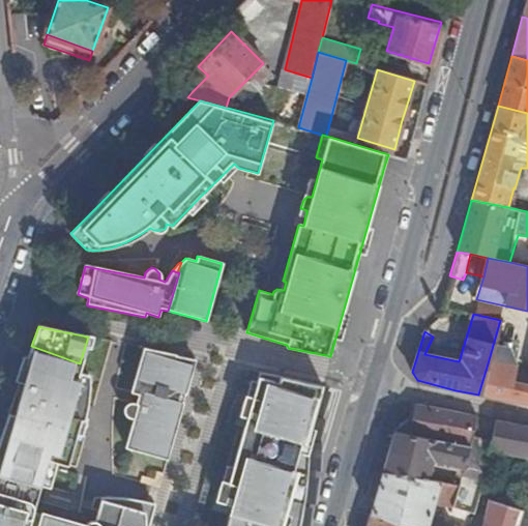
[(80,363),(31,346),(29,353),(7,416),(62,435),(75,440),(80,421),(83,421),(86,410),(88,399),(88,388),(88,376),(78,373),(80,363)]
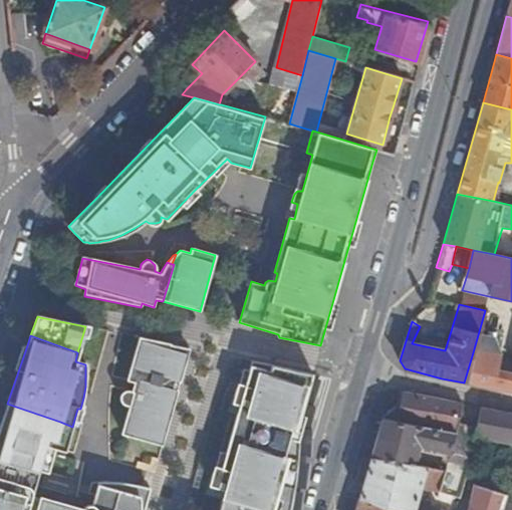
[(141,373),(150,340),(139,338),(130,369),(141,373)]
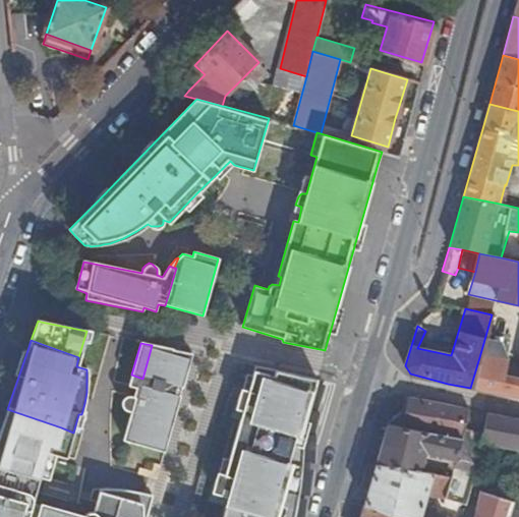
[(173,349),(152,345),(142,379),(123,441),(164,453),(192,355),(173,351),(173,349)]
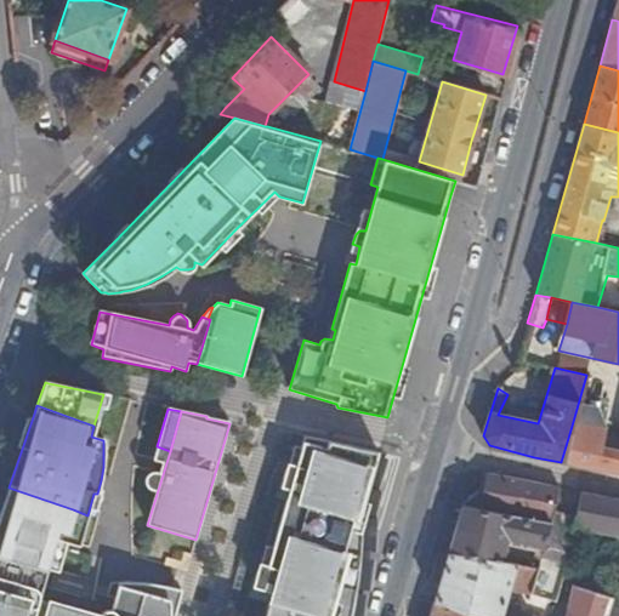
[(618,449),(600,445),(603,432),(572,426),(561,462),(598,471),(618,472),(618,449)]
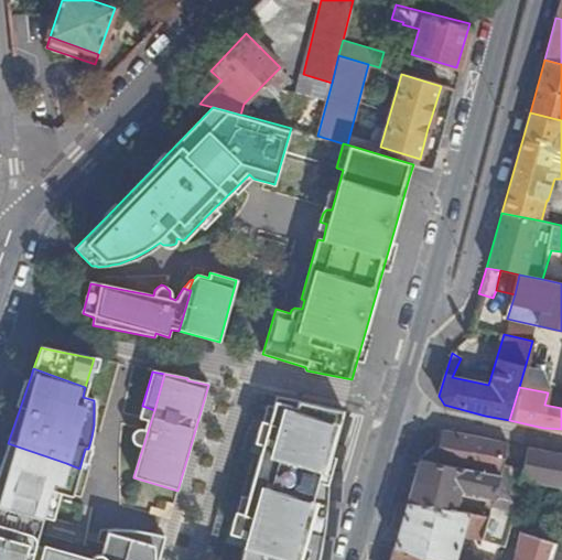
[(342,412),(276,397),(268,424),(263,424),(261,426),(258,431),(257,437),(265,438),(242,515),(239,515),(236,516),(233,519),(231,527),(238,529),(234,546),(242,548),(239,559),(317,559),(320,555),(323,531),(326,497),(326,473),(325,472),(342,412)]
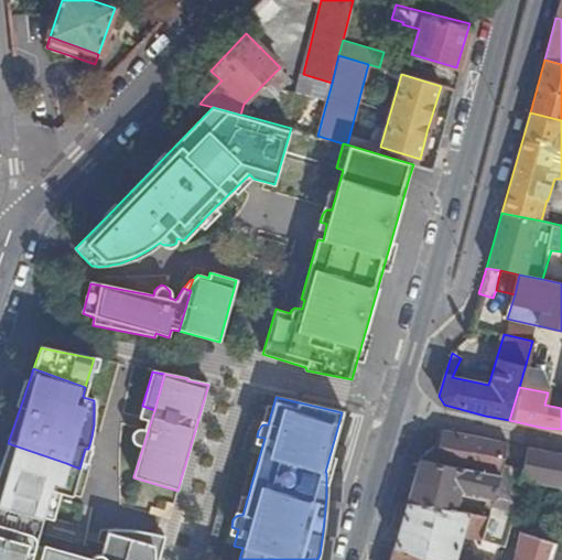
[(154,410),(142,406),(139,419),(148,421),(146,431),(141,430),(139,429),(133,431),(131,435),(131,438),(132,443),(136,447),(140,448),(132,477),(133,477),(154,410)]
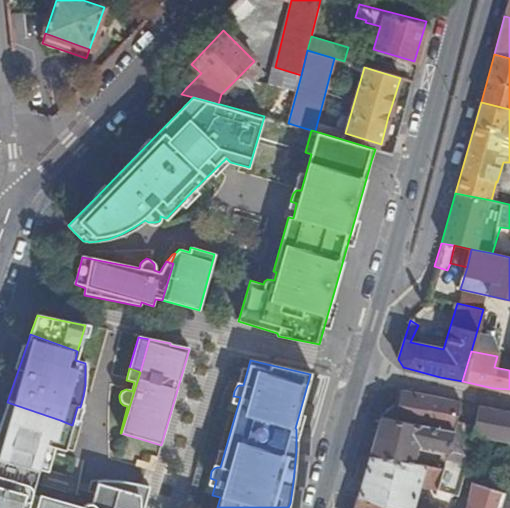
[(455,423),(460,402),(398,389),(396,406),(381,417),(453,432),(455,423)]
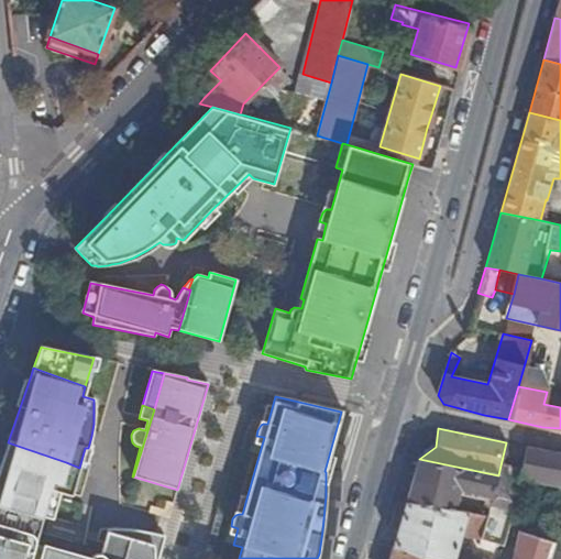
[(66,462),(8,442),(1,466),(0,468),(0,523),(37,536),(42,517),(52,521),(59,493),(72,496),(79,468),(66,462)]
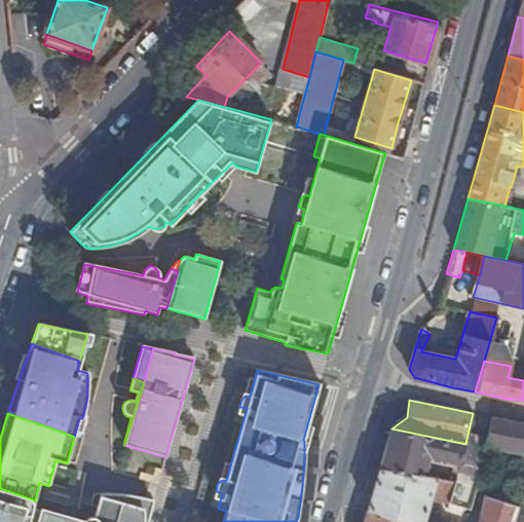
[(523,422),(492,416),(487,440),(485,447),(523,454),(523,422)]
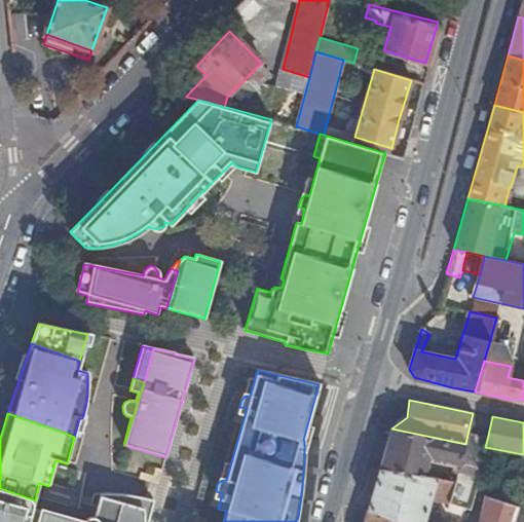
[(465,444),(391,429),(379,469),(424,477),(431,456),(460,463),(460,460),(465,444)]
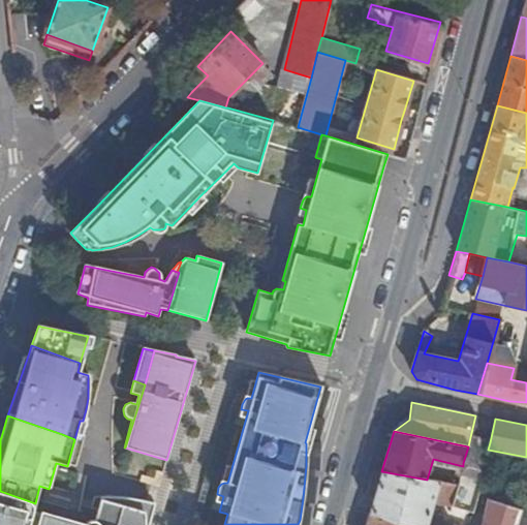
[(485,464),(488,450),(490,442),(470,437),(468,446),(463,463),(486,471),(472,512),(468,524),(482,524),(485,514),(487,504),(482,503),(493,467),(485,464)]
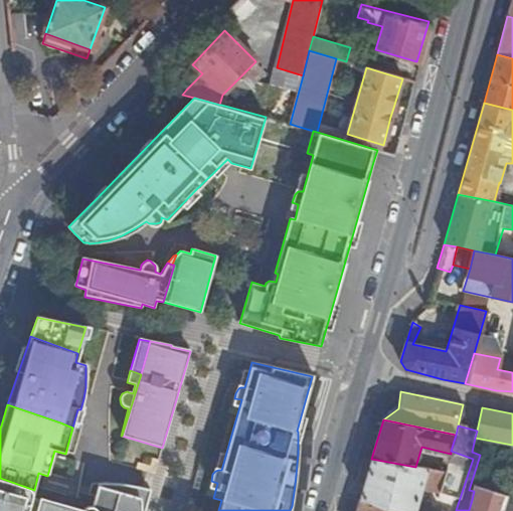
[(473,459),(451,451),(451,454),(446,473),(448,473),(441,492),(460,498),(473,459)]
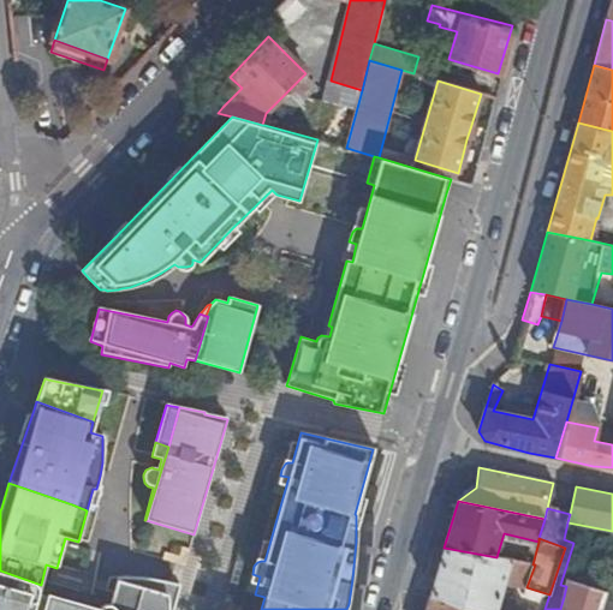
[(497,557),(444,548),(432,592),(477,609),(497,609),(504,584),(512,560),(510,560),(497,557)]
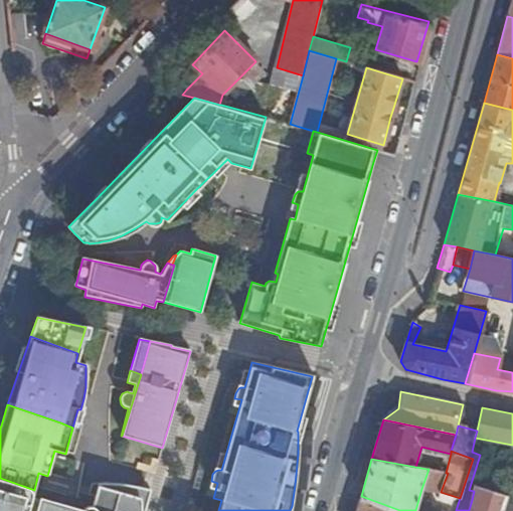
[(155,476),(157,468),(137,463),(135,470),(155,476)]
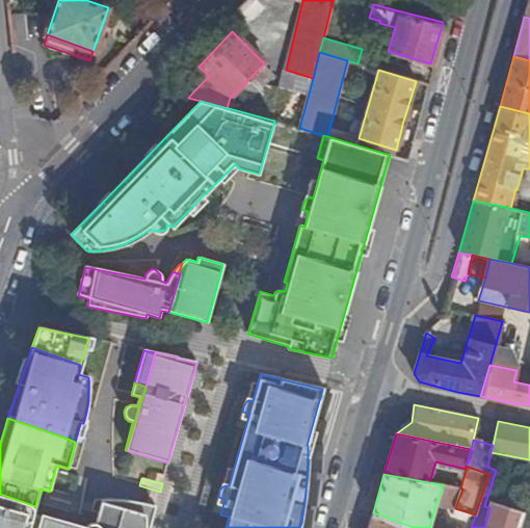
[(443,484),(435,505),(455,508),(462,489),(460,489),(447,485),(443,484)]
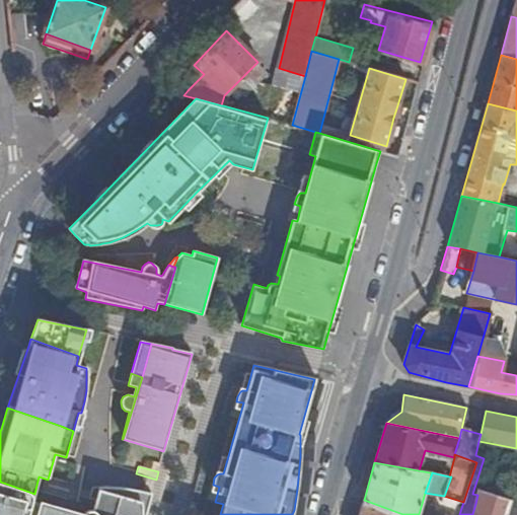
[(34,494),(0,482),(0,514),(94,514),(85,511),(82,514),(74,514),(43,506),(41,508),(30,505),(34,494)]
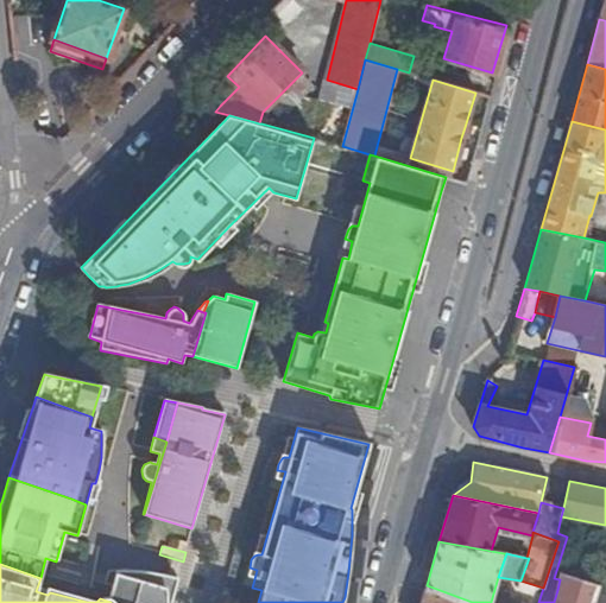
[(605,602),(605,584),(603,583),(605,571),(589,566),(585,581),(600,585),(593,602),(605,602)]
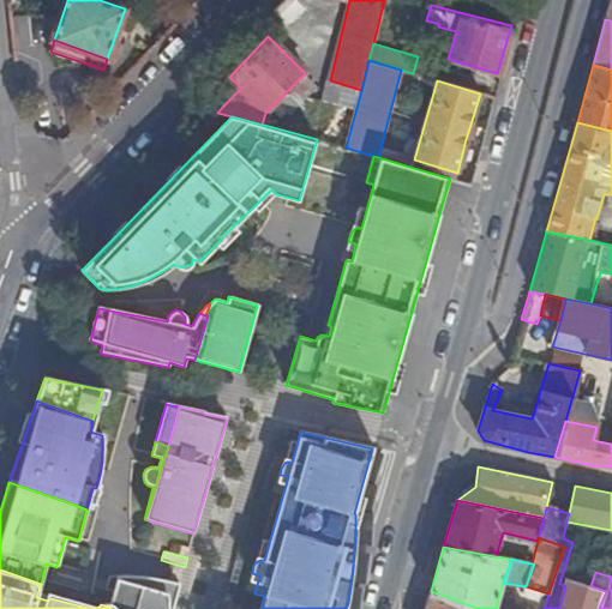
[(109,603),(101,604),(112,608),(118,608),(129,577),(118,577),(109,603)]
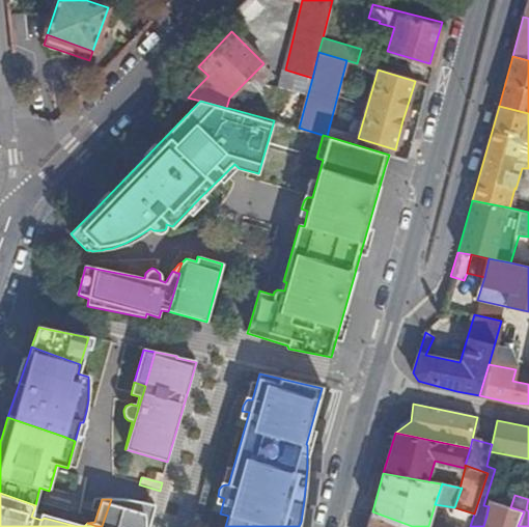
[(148,526),(155,506),(133,500),(127,499),(111,499),(102,526),(148,526)]
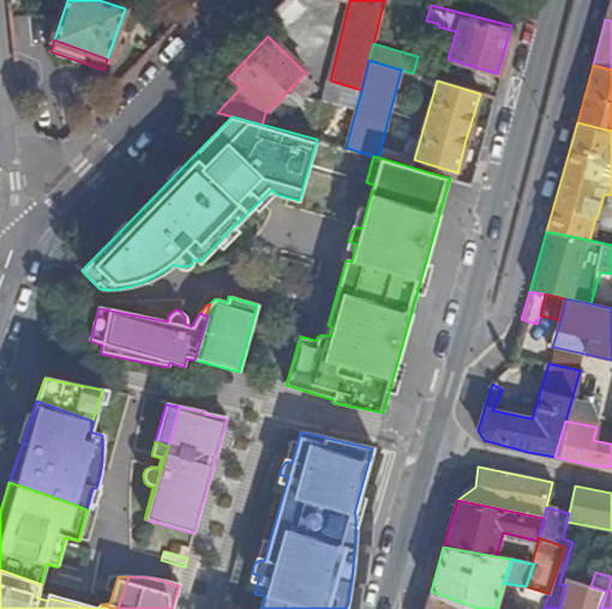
[(568,586),(565,585),(563,596),(559,608),(599,608),(606,591),(591,586),(585,584),(575,582),(569,580),(568,586)]
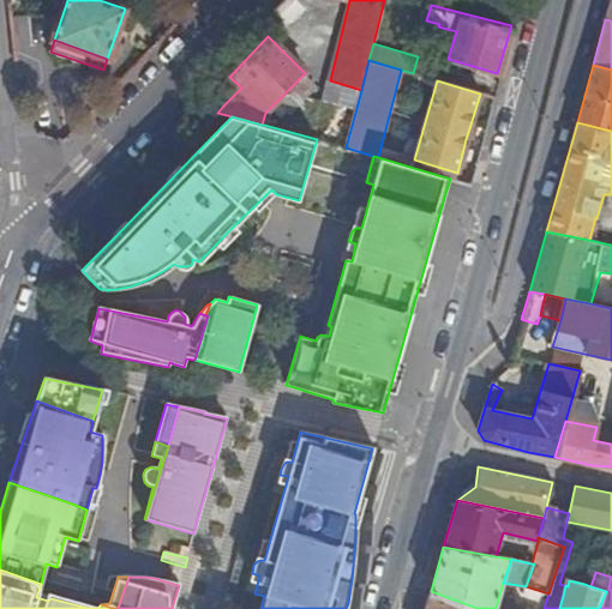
[(477,608),(431,591),(424,608),(477,608)]
